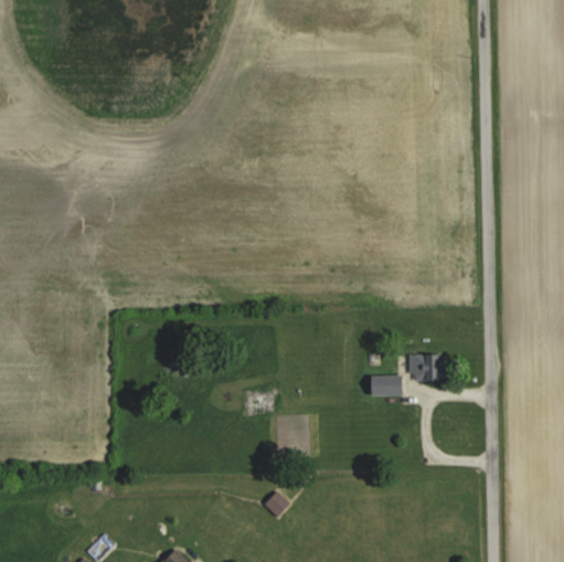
[(442,354),(410,354),(410,381),(442,381),(442,354)]
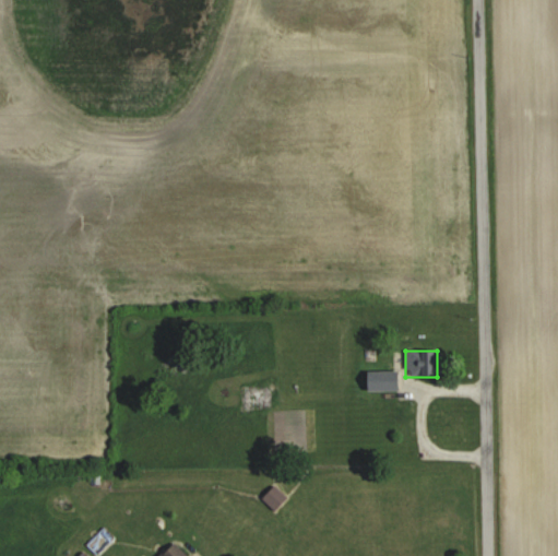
[(398,371),(366,371),(366,391),(398,391),(398,371)]
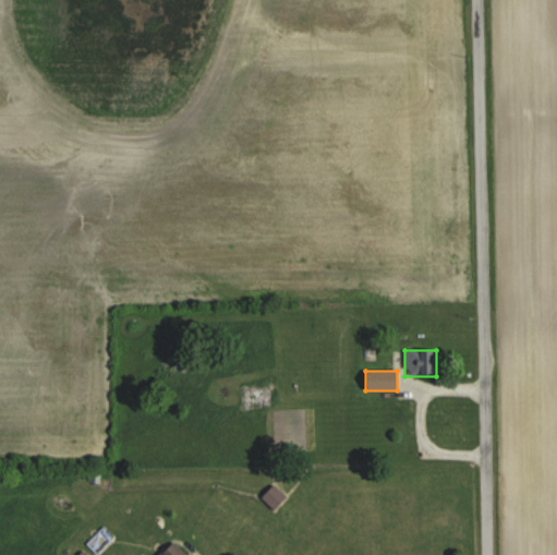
[(239,390),(239,411),(269,411),(269,390),(239,390)]
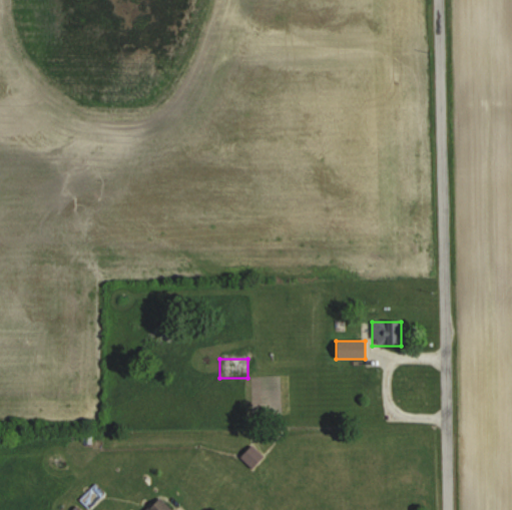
[(261,458),(250,448),(240,458),(250,468),(261,458)]
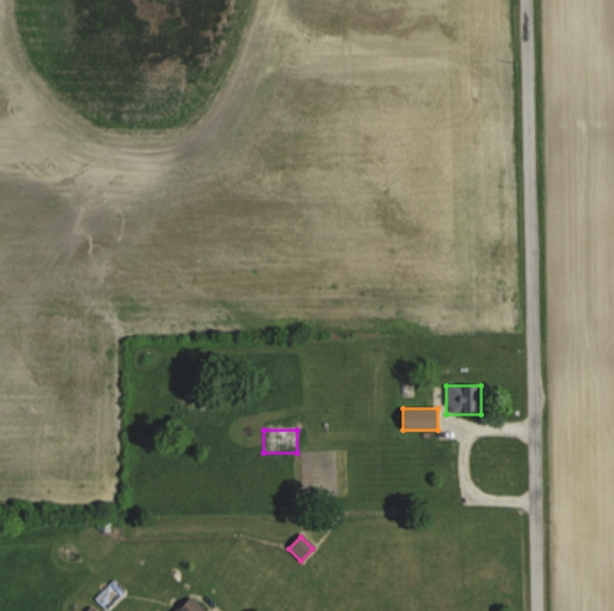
[(204,610),(189,597),(174,610),(204,610)]
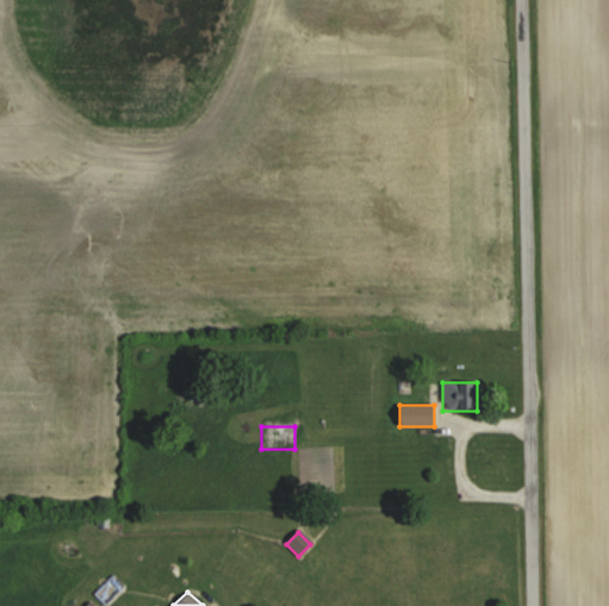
All buildings are outlined.
